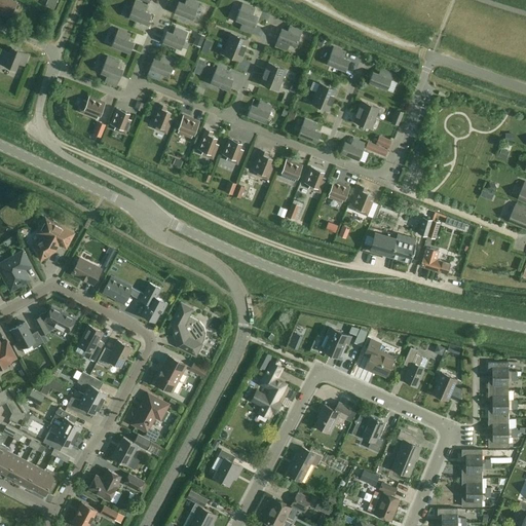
[(16,2),(11,0),(0,0),(0,14),(9,19),(16,2)]
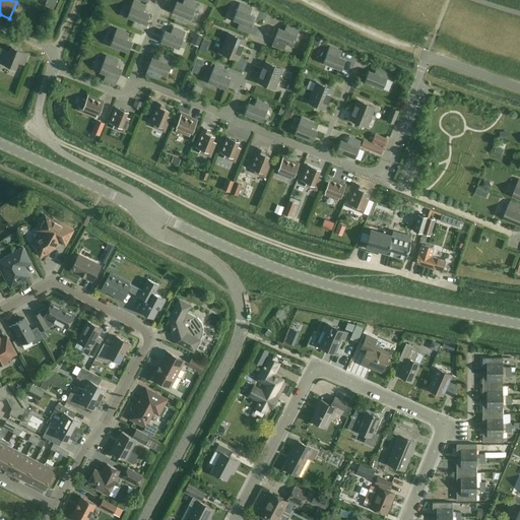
[(47,0),(45,5),(53,8),(56,0),(47,0)]
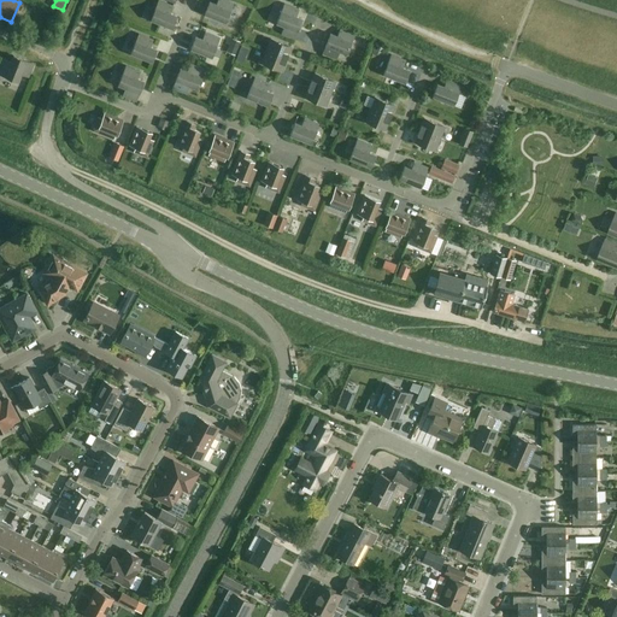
[(158,0),(151,21),(171,29),(176,16),(170,13),(172,6),(158,0)]
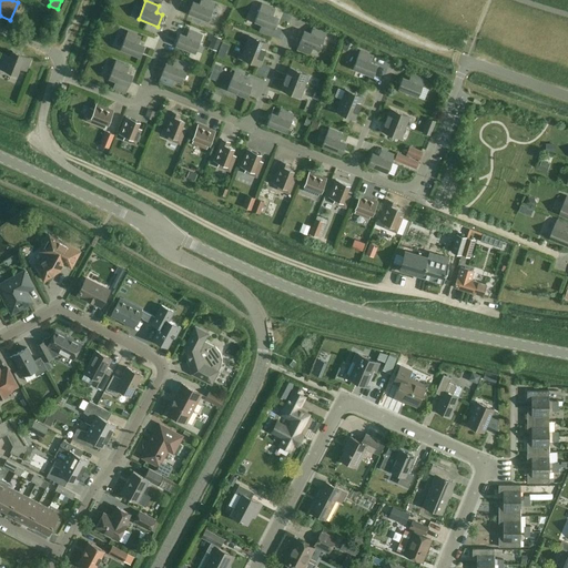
[(193,2),(189,13),(208,21),(215,3),(208,0),(200,0),(199,4),(193,2)]
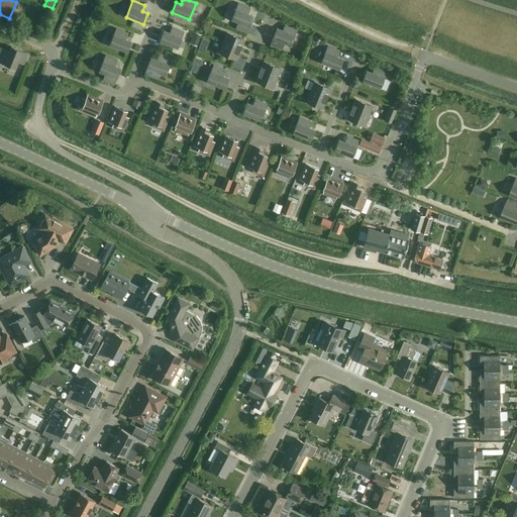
[(246,33),(249,26),(253,16),(247,14),(250,8),(238,3),(231,19),(238,22),(235,28),(246,33)]
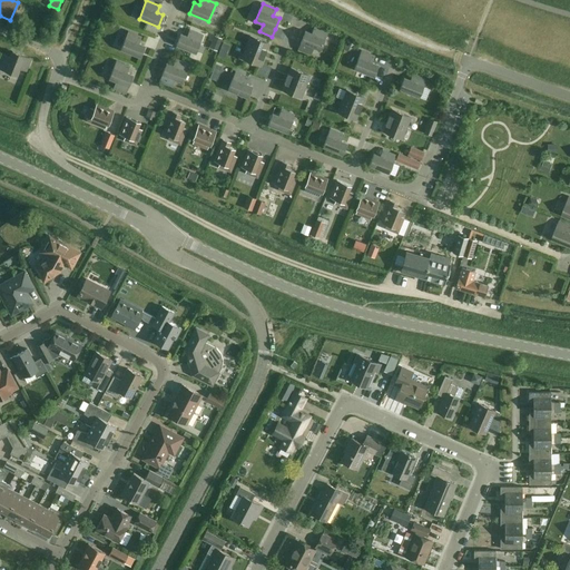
[(147,33),(149,26),(137,22),(135,30),(147,33)]
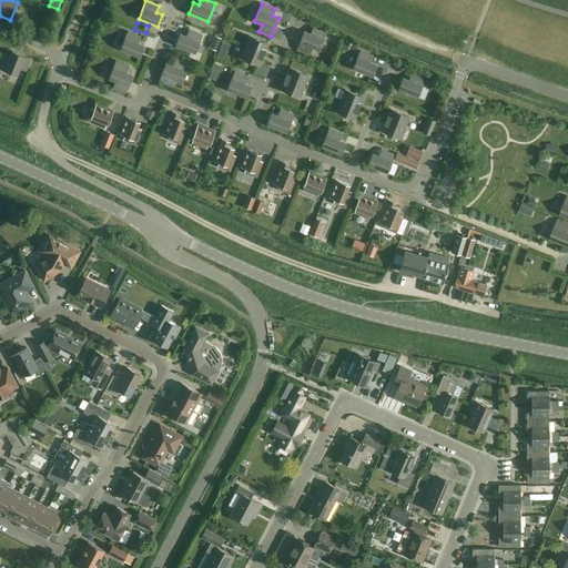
[(22,24),(19,31),(26,33),(29,28),(22,24)]
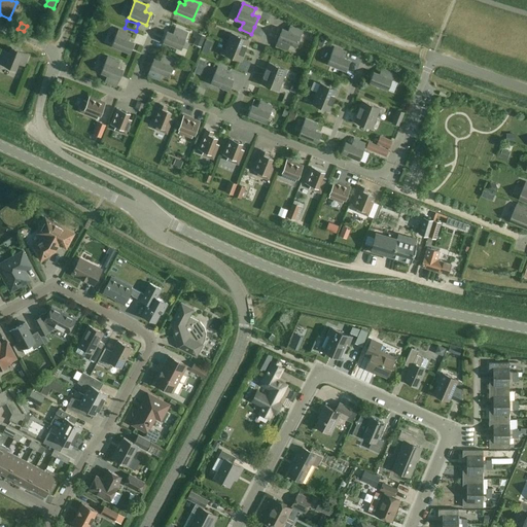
[(278,39),(275,46),(287,51),(289,44),(295,46),(303,30),(290,25),(288,31),(282,29),(278,39)]
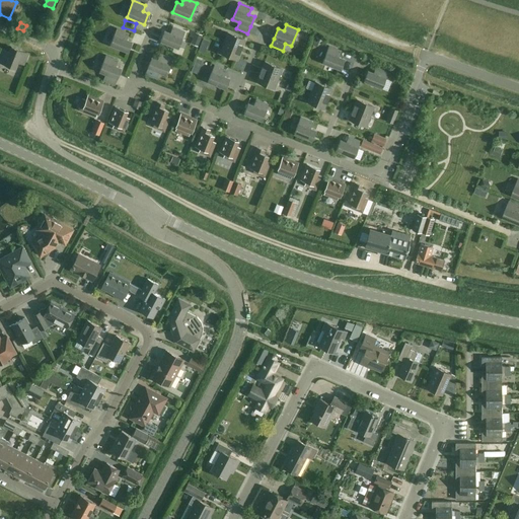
[(164,30),(160,42),(178,49),(184,31),(172,27),(170,33),(164,30)]
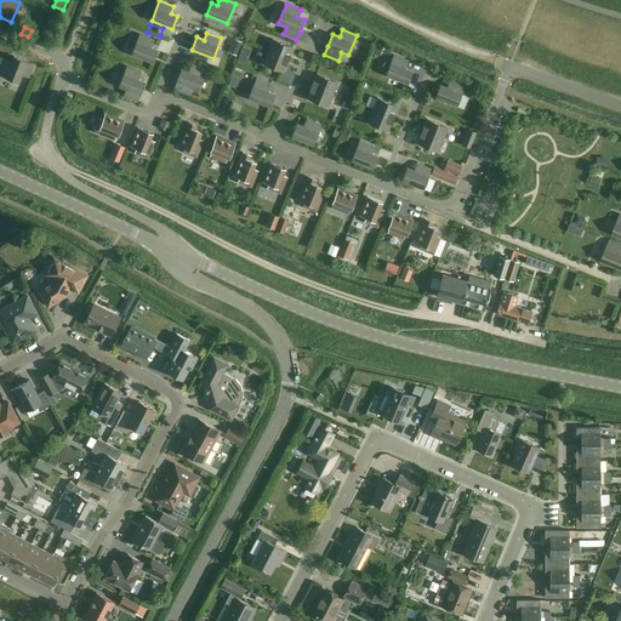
[(140,34),(131,53),(153,62),(158,50),(151,47),(154,40),(140,34)]
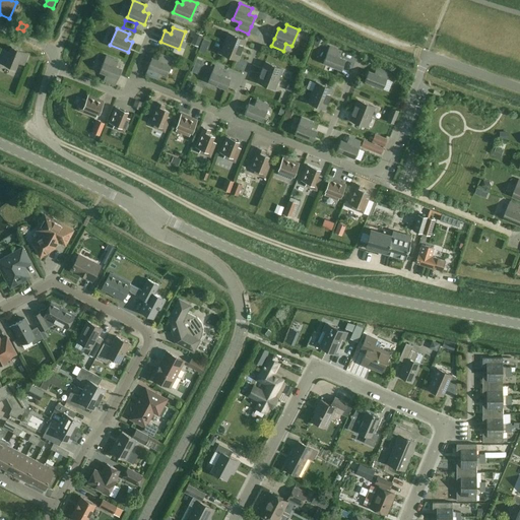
[(223,43),(242,50),(246,40),(228,33),(223,43)]
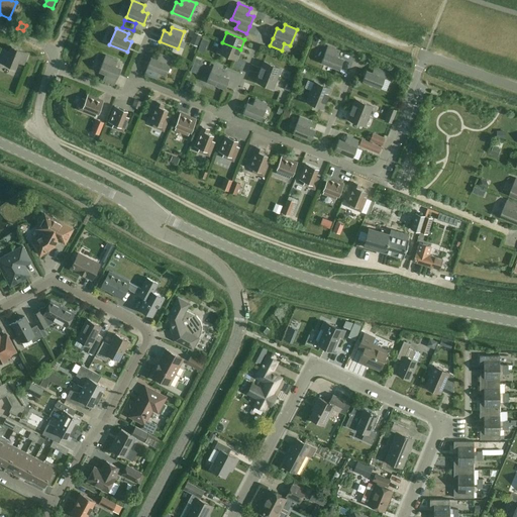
[(236,60),(240,49),(222,42),(218,53),(236,60)]
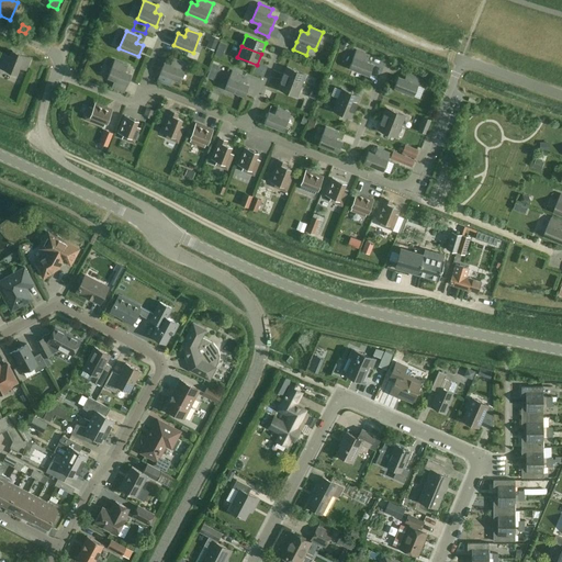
[(367,62),(369,55),(356,49),(349,68),(368,76),(372,64),(367,62)]
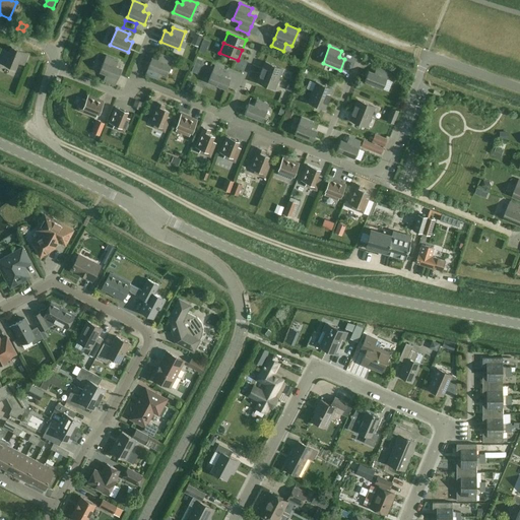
[(28,54),(21,51),(11,47),(9,53),(3,50),(0,57),(0,63),(15,69),(17,63),(23,65),(28,54)]
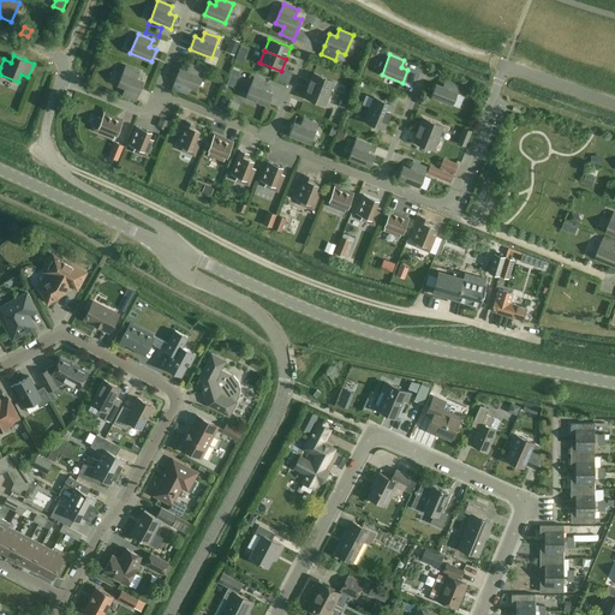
[(185,94),(189,85),(196,89),(204,69),(190,64),(186,71),(180,69),(174,81),(175,82),(173,87),(172,87),(172,88),(185,94)]
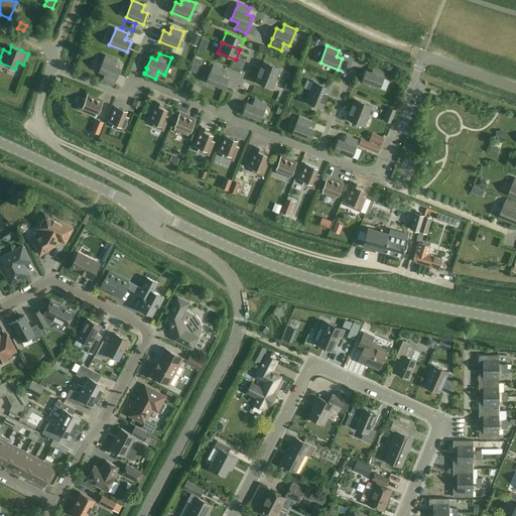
[(114,85),(116,79),(120,69),(115,66),(117,59),(105,54),(99,72),(105,74),(103,80),(114,85)]
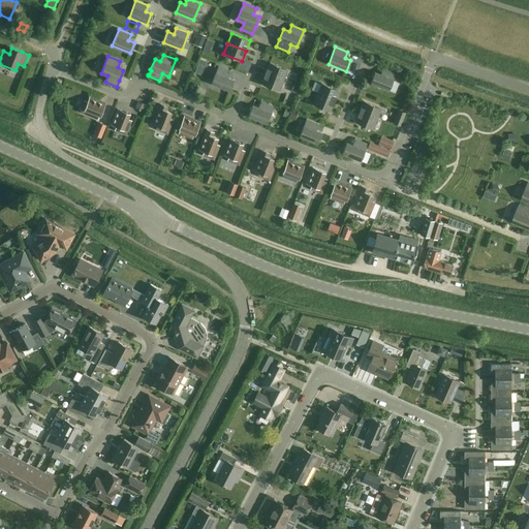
[(266,73),(283,81),(287,70),(270,63),(266,73)]
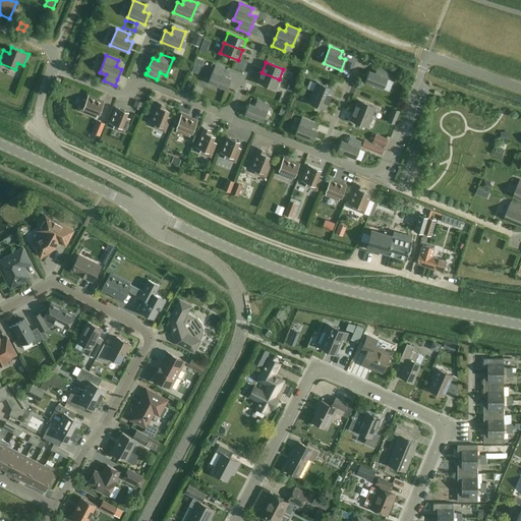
[(209,82),(226,90),(230,78),(225,76),(227,70),(215,65),(209,82)]
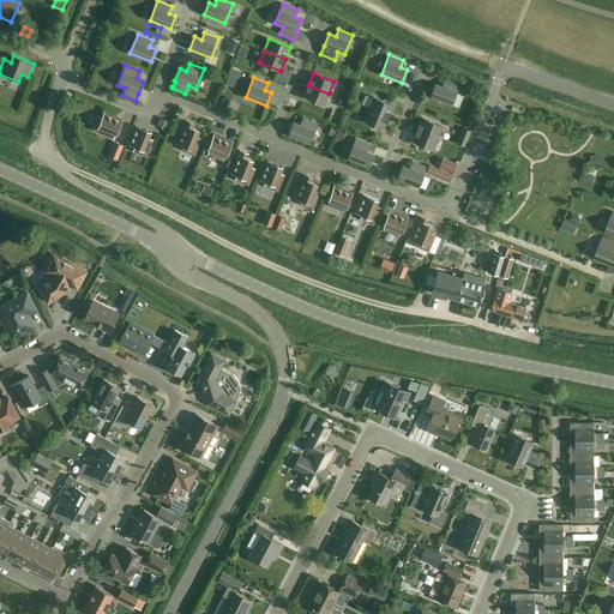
[(435,84),(431,96),(451,104),(459,85),(445,79),(441,86),(435,84)]
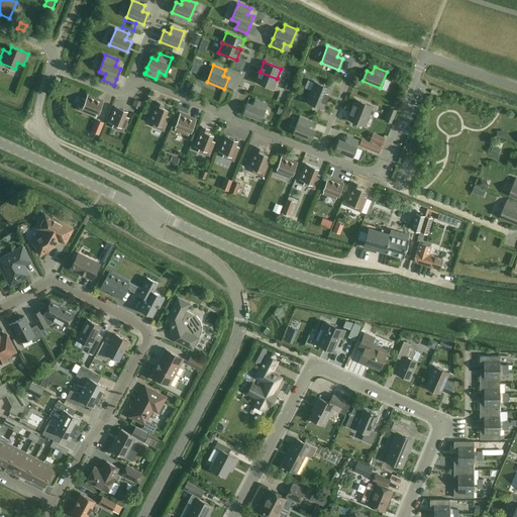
[(273,89),(277,79),(260,72),(255,82),(273,89)]
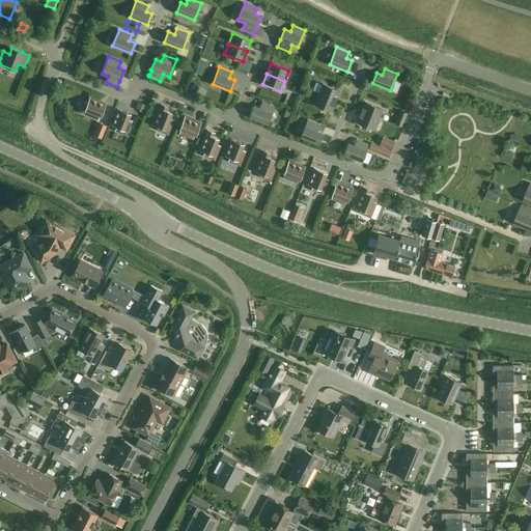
[(317,94),(336,102),(340,91),(322,84),(317,94)]
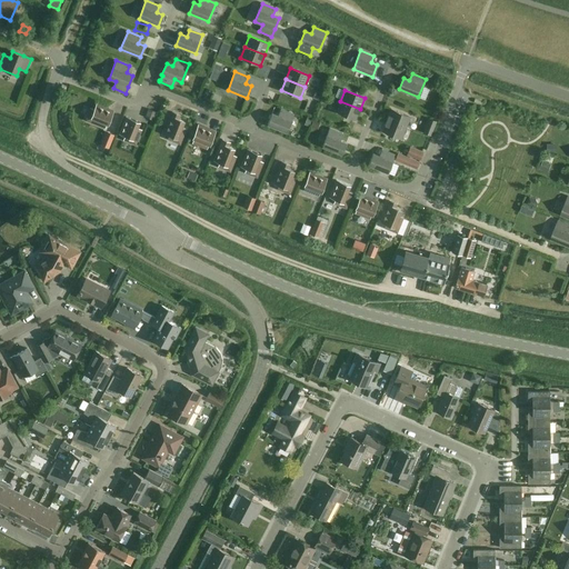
[(356,120),(360,109),(340,101),(336,112),(356,120)]
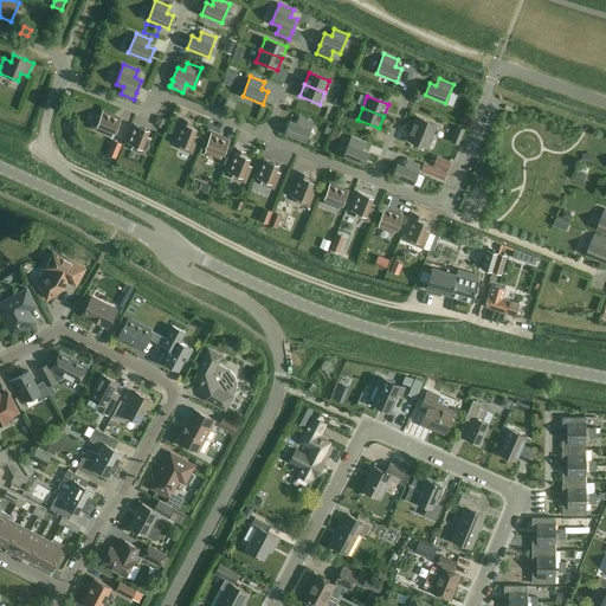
[(115,133),(121,118),(103,111),(97,126),(115,133)]
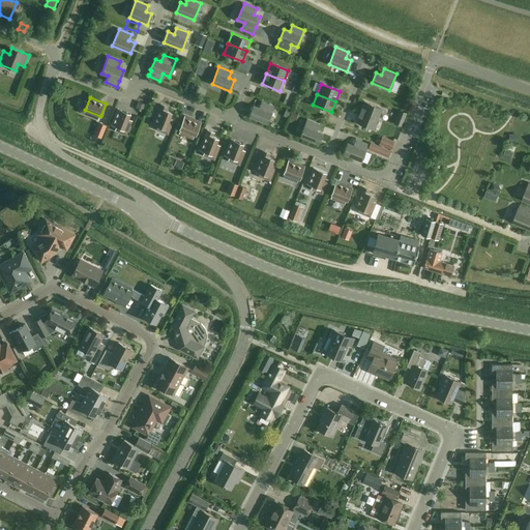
[(138,101),(136,108),(143,111),(146,105),(138,101)]
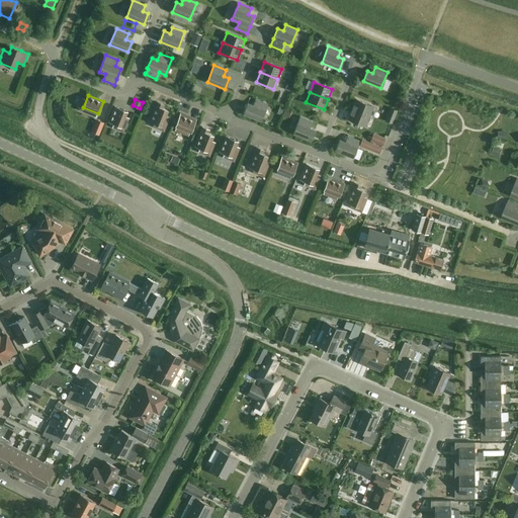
[(248,103),(243,113),(261,120),(267,104),(256,99),(253,105),(248,103)]
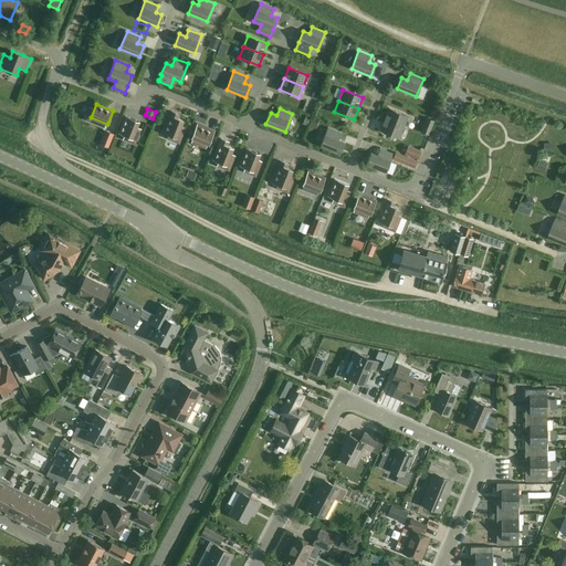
[(385,119),(404,127),(408,116),(389,108),(385,119)]
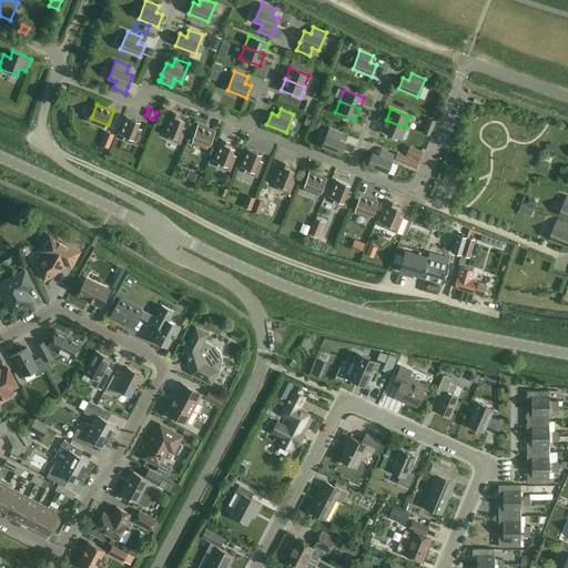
[(172,112),(163,133),(178,139),(184,122),(178,119),(179,115),(172,112)]
